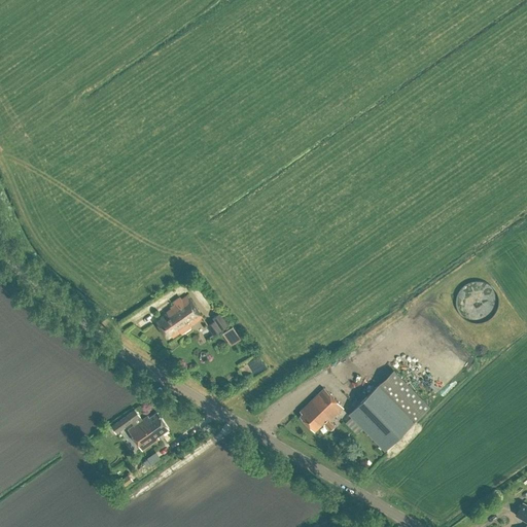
[(497,299),(495,291),(491,286),(485,282),(478,280),(470,281),(464,284),(459,289),(456,296),(456,304),(458,311),(462,316),(468,320),(476,322),(483,321),(489,318),(494,313),(497,306),(497,299)]
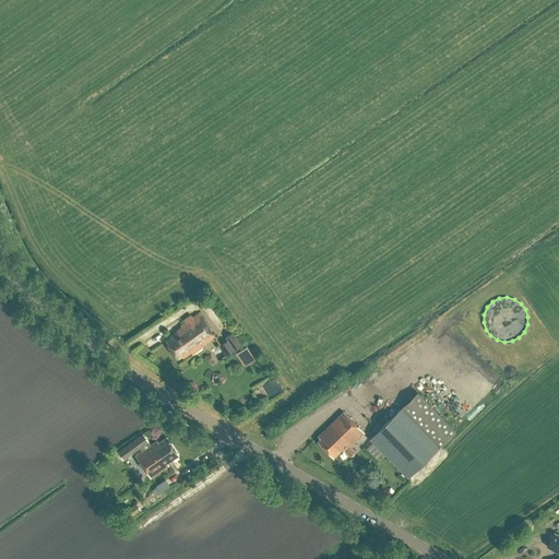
[(166,340),(177,356),(181,353),(183,356),(191,352),(192,353),(202,346),(201,344),(215,334),(200,311),(193,316),(191,313),(183,319),(186,321),(181,324),(182,325),(177,329),(178,331),(170,335),(171,336),(166,340)]
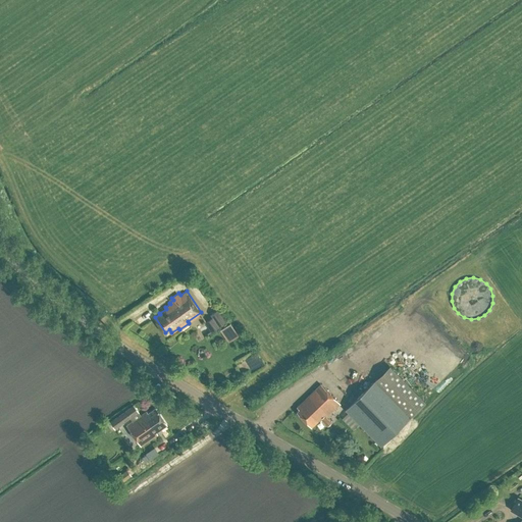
[(212,316),(204,321),(211,331),(226,320),(218,308),(210,314),(212,316)]
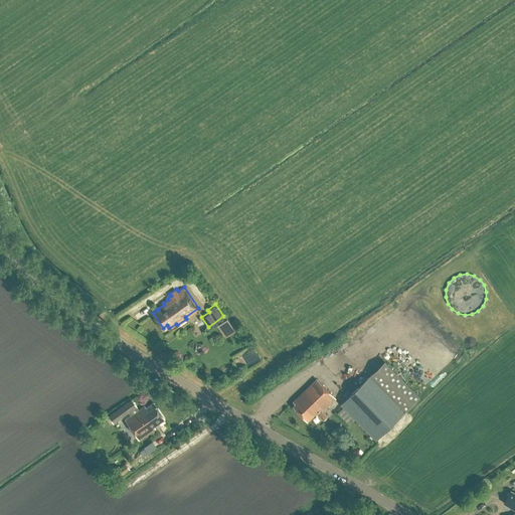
[(340,404),(375,441),(420,396),(384,360),(340,404)]
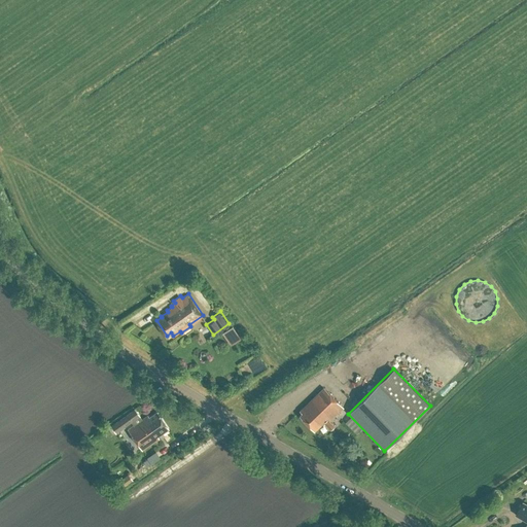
[(299,416),(314,431),(323,422),(330,429),(334,426),(328,421),(342,408),(323,388),(300,412),(302,414),(299,416)]
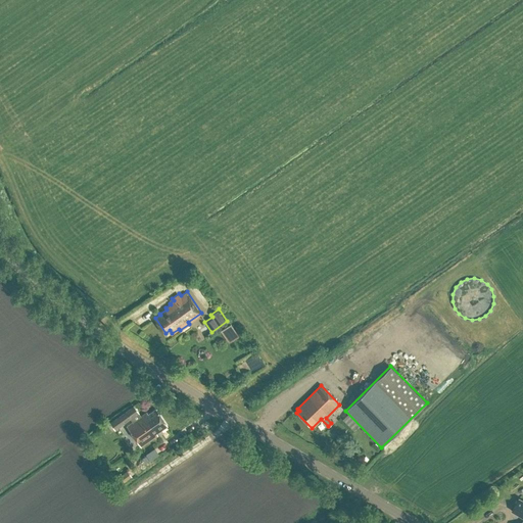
[(339,399),(344,396),(338,388),(333,391),(339,399)]
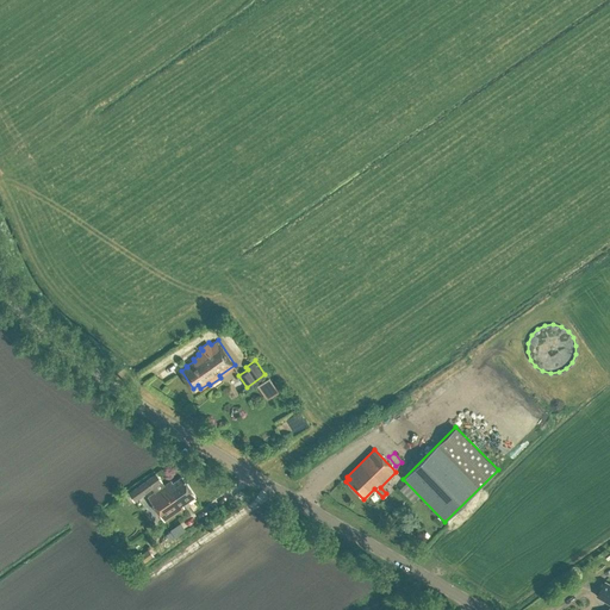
[(162,480),(156,472),(128,491),(135,500),(162,480)]
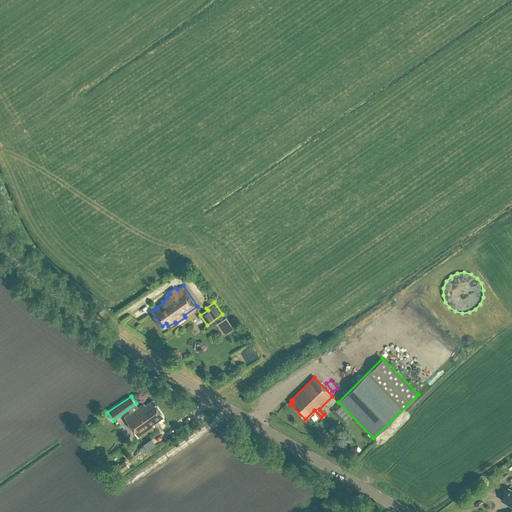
[(143,402),(124,416),(139,436),(154,425),(153,423),(164,415),(153,399),(145,405),(143,402)]
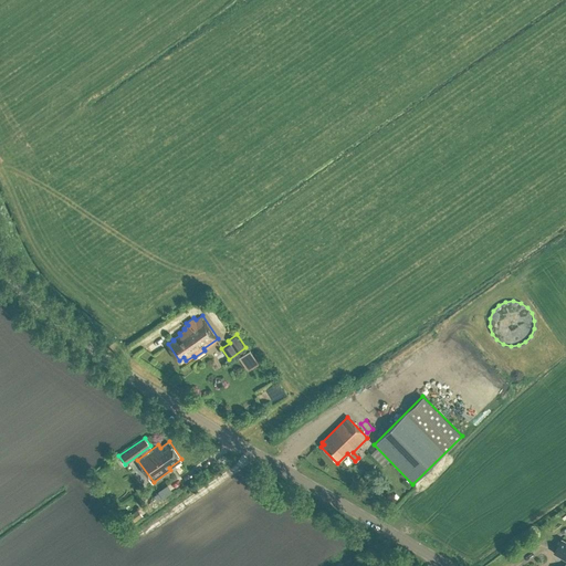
[(145,512),(140,505),(125,517),(130,524),(145,512)]
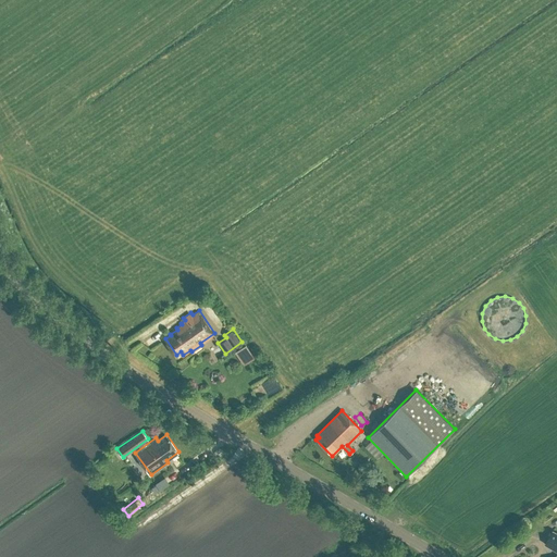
[(533,523),(542,533),(552,524),(544,515),(533,523)]
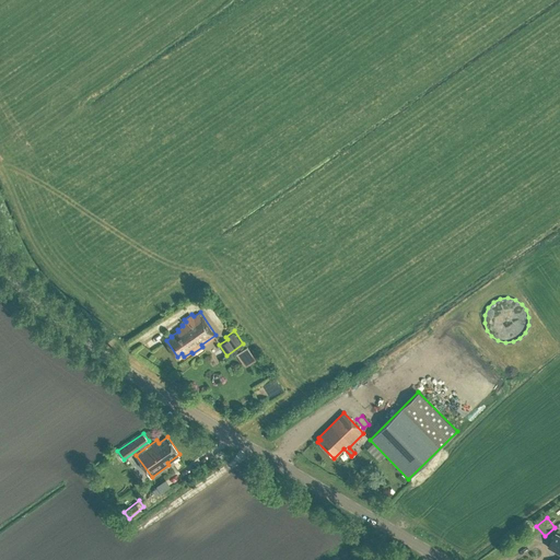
[(559,559),(559,536),(556,534),(548,547),(559,553),(559,558),(558,559),(559,559)]
